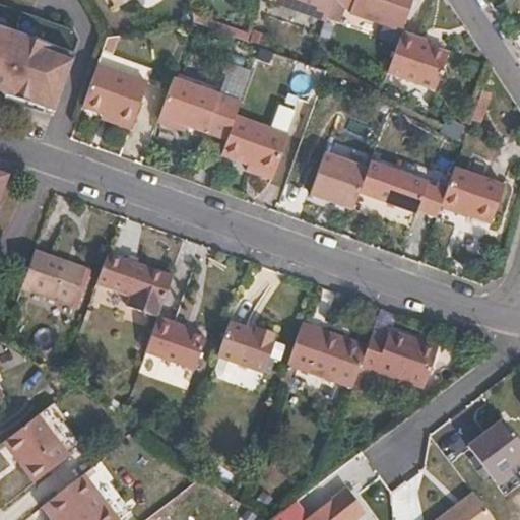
[(326,22),(332,4),(333,0),(270,0),(270,2),(326,22)]
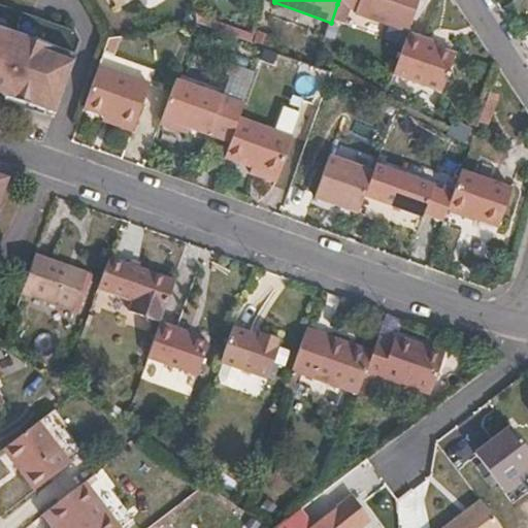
[(408,33),(420,0),(338,0),(337,4),(356,10),(355,14),(408,33)]
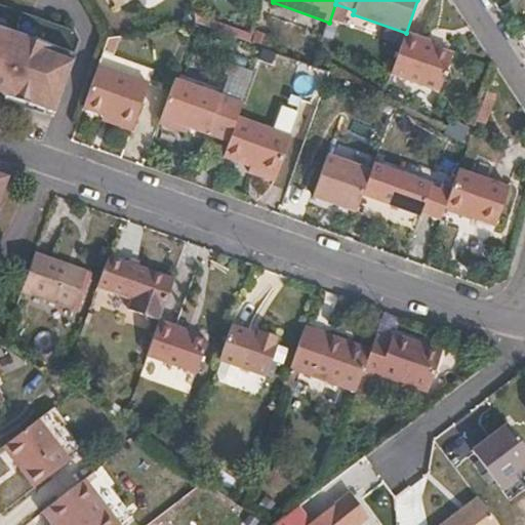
[(2,95),(37,108),(54,113),(80,41),(74,30),(0,3),(0,99),(1,101),(2,95)]
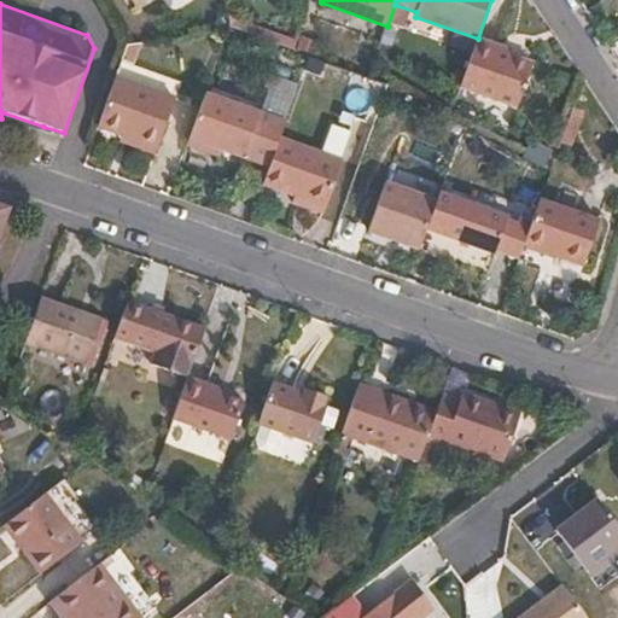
[(512,50),(478,39),(460,88),(517,108),(532,63),(509,56),(512,50)]
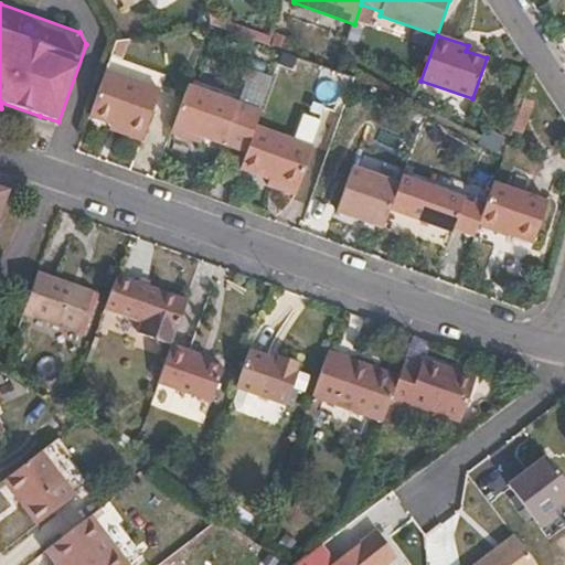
[(106,71),(89,117),(112,125),(144,136),(160,91),(106,71)]
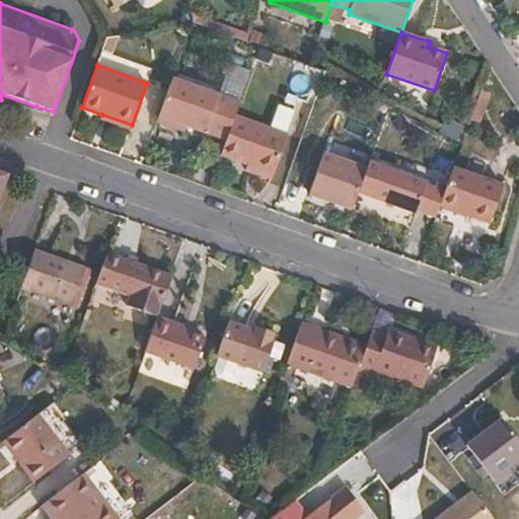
[(226,141),(235,117),(240,102),(173,78),(157,123),(174,129),(176,123),(188,127),(226,141)]
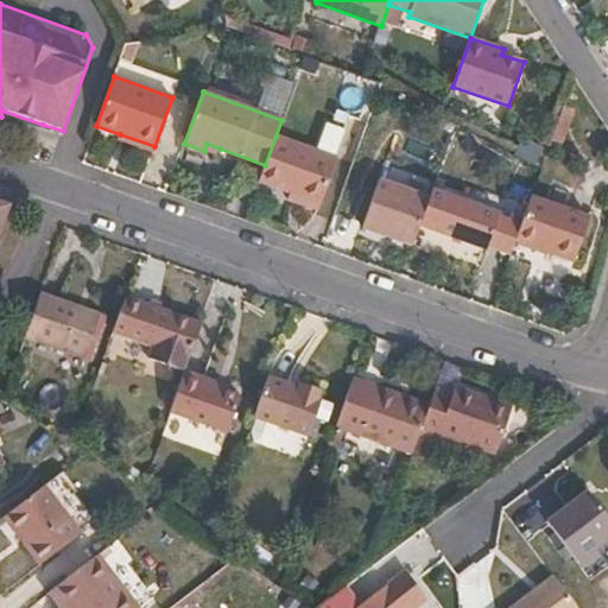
[(572,109),(563,106),(551,140),(561,144),(572,109)]
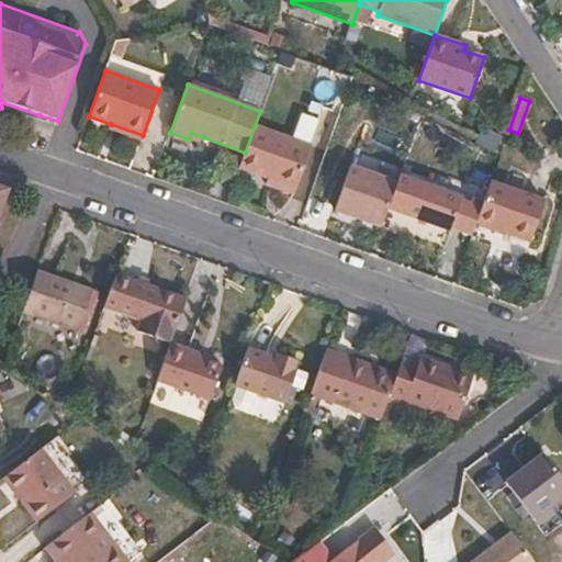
[(24,115),(37,120),(40,115),(2,102),(1,108),(24,115)]
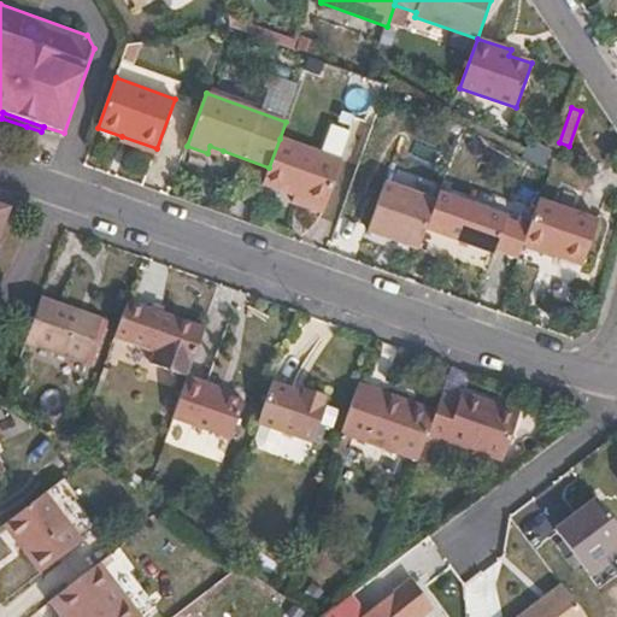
[(154,154),(157,148),(122,136),(119,142),(154,154)]
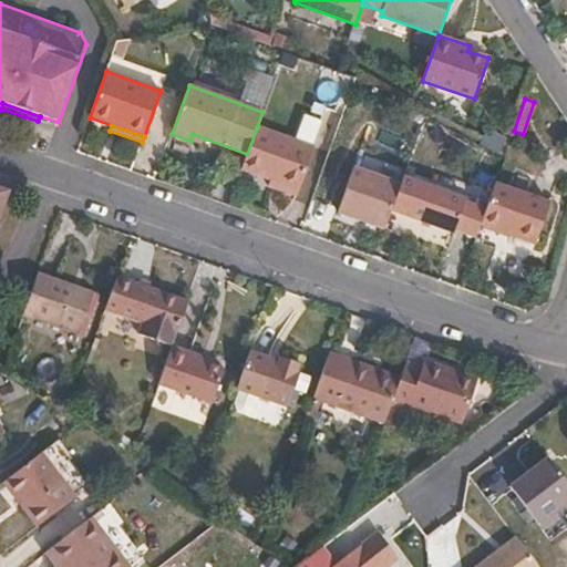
[(247,154),(241,169),(299,191),(315,148),(257,127),(247,154)]
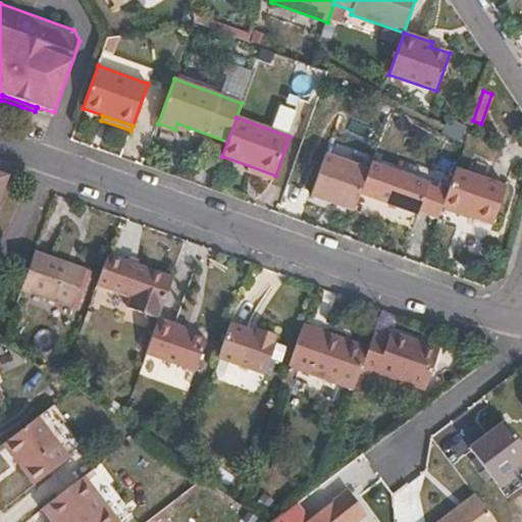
[(187,134),(189,127),(177,123),(175,129),(187,134)]
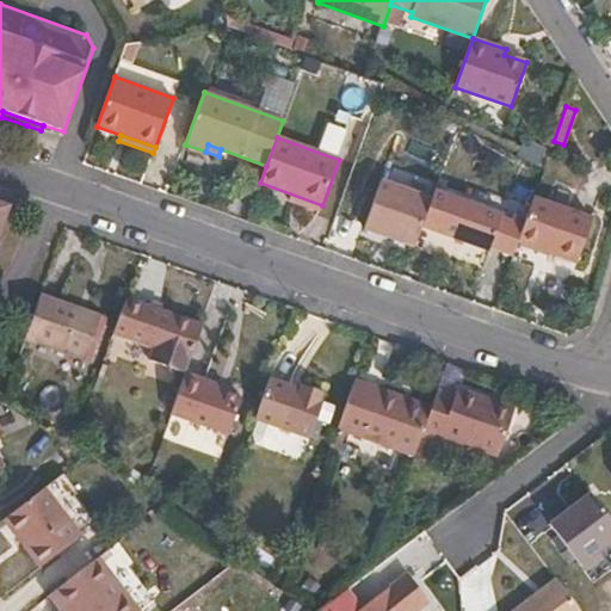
[(415,247),(423,227),(432,198),(381,180),(363,229),(415,247)]
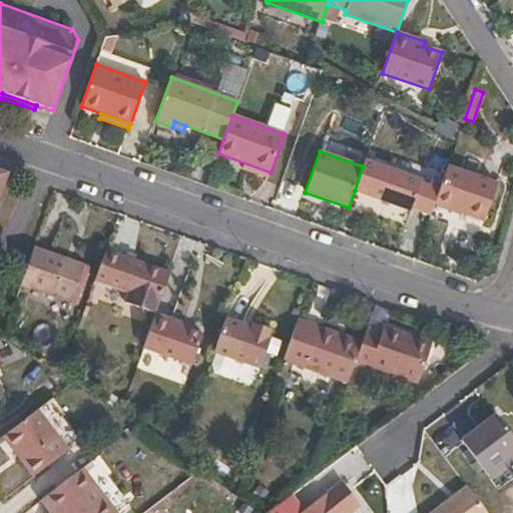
[(412,208),(431,215),(435,203),(440,189),(421,182),(423,180),(366,159),(363,166),(355,190),(411,211),(412,208)]
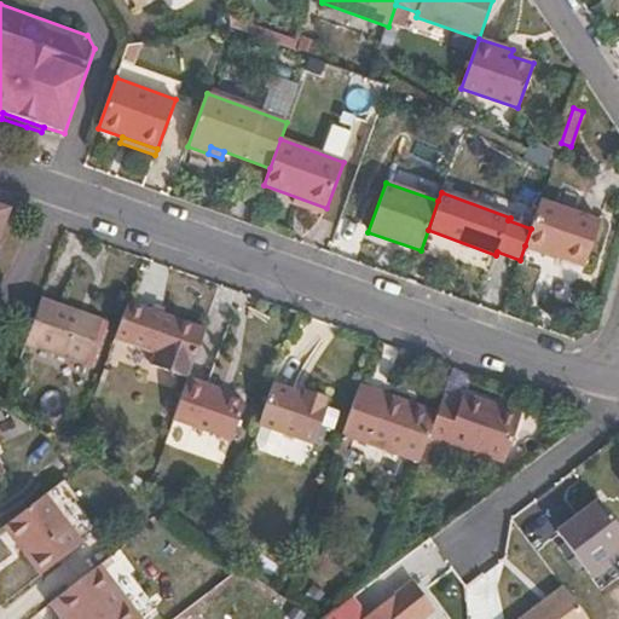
[(531,229),(525,246),(584,267),(601,221),(542,200),(531,229)]
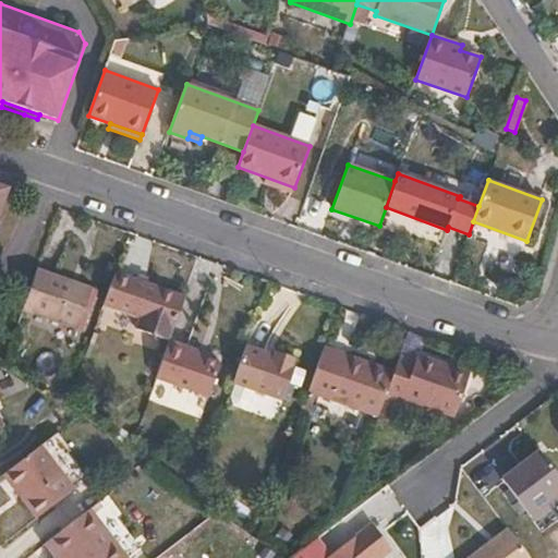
[(37,268),(22,311),(77,330),(93,288),(37,268)]
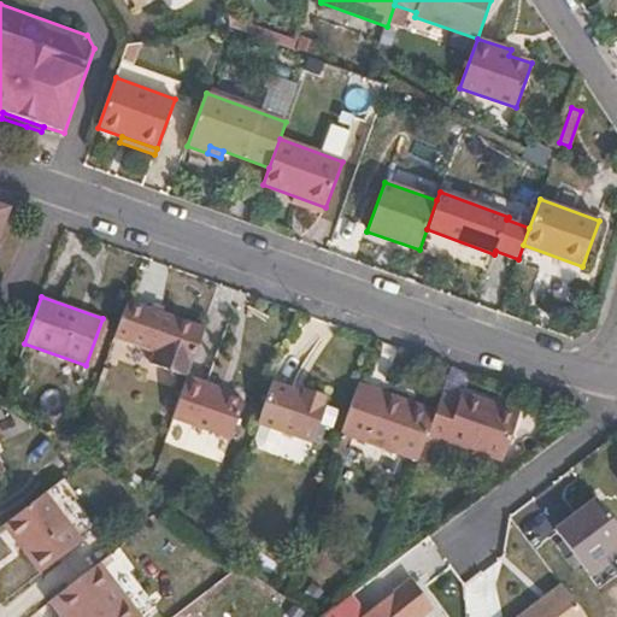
[(127,301),(115,338),(156,352),(151,364),(187,377),(187,376),(205,328),(127,301)]
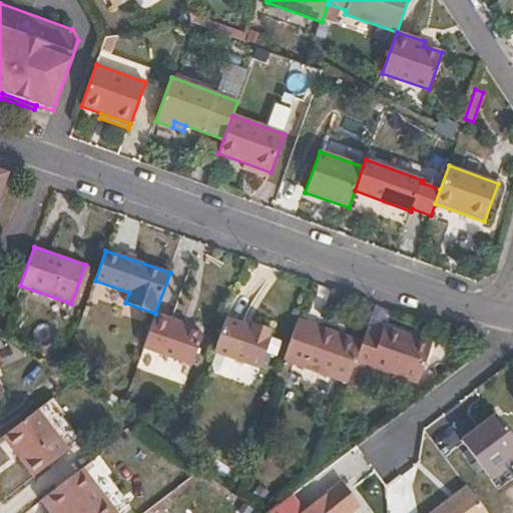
[(155,314),(143,348),(191,366),(202,334),(180,326),(182,322),(155,313),(155,314)]
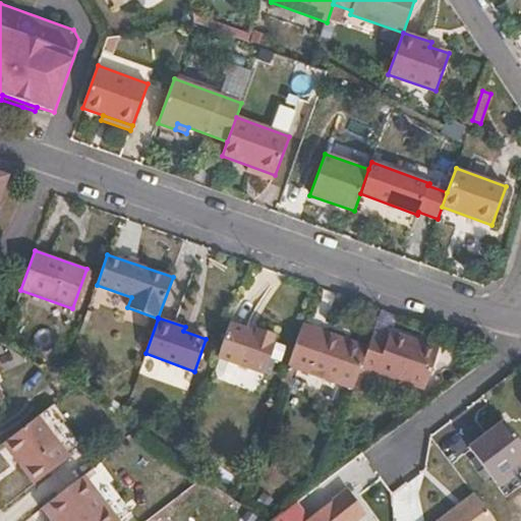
[(229,323),(217,358),(264,374),(278,339),(275,338),(276,336),(256,329),(255,332),(229,323)]
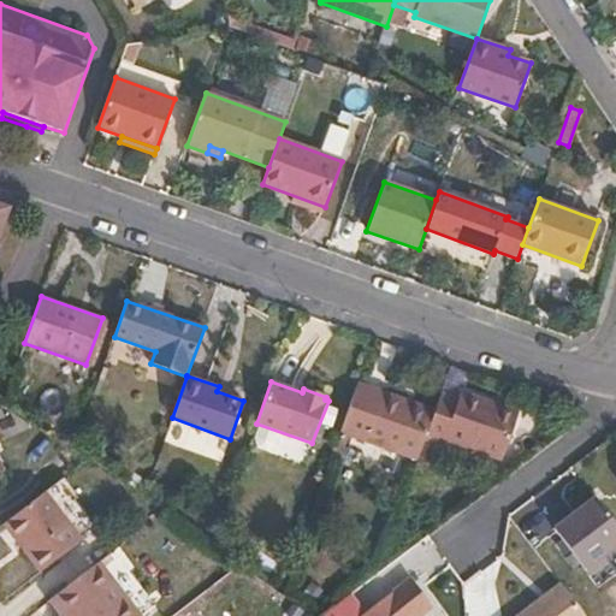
[(357,383),(339,433),(418,461),(424,440),(432,416),(403,406),(406,401),(357,383)]
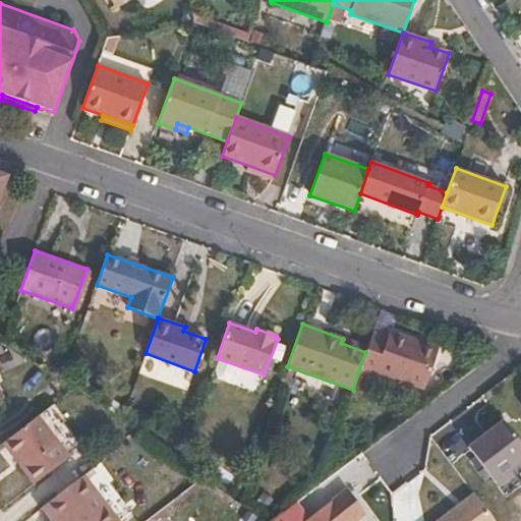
[(365,352),(358,372),(374,378),(377,372),(424,390),(439,349),(389,331),(387,338),(372,333),(367,347),(365,352)]
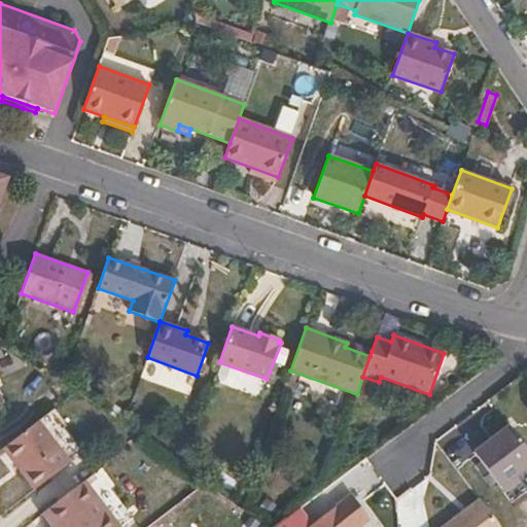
[(372,351),(347,343),(345,347),(370,356),(372,351)]
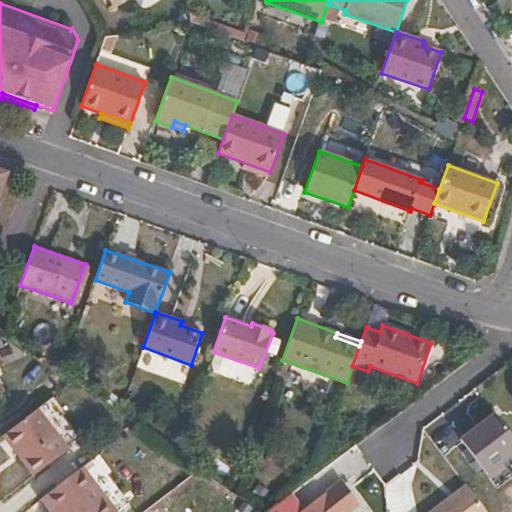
[(211,372),(239,379),(243,362),(214,356),(211,372)]
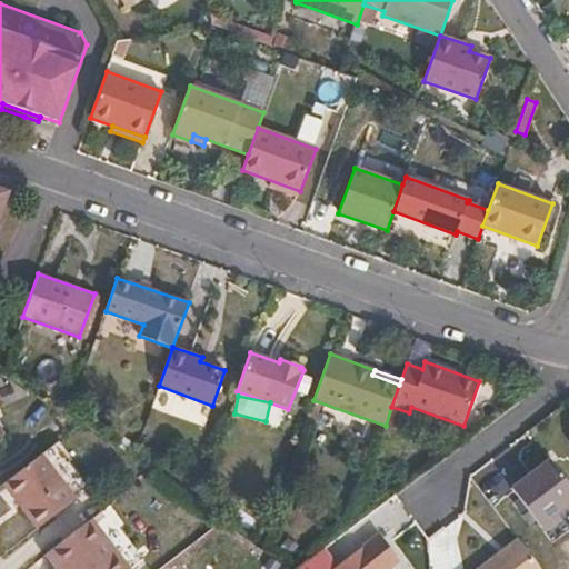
[(55,445),(3,483),(38,529),(89,489),(55,445)]
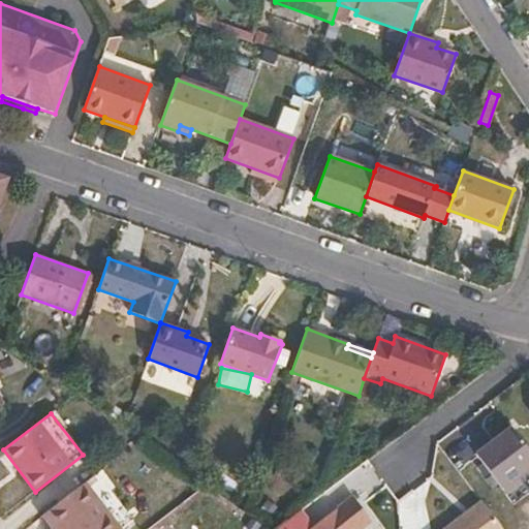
[(473,447),(502,496),(523,484),(518,474),(528,467),(528,450),(512,424),(473,447)]
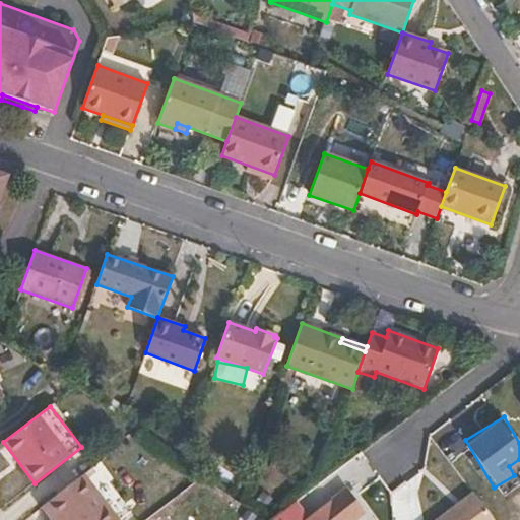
[(94,465),(42,507),(51,519),(121,519),(131,513),(94,465)]
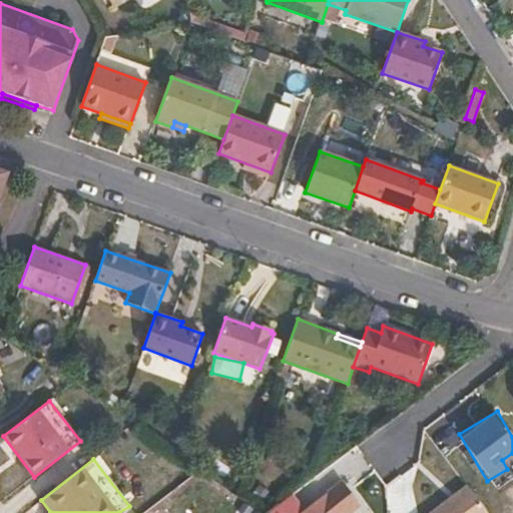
[(295,512),(351,512),(362,505),(340,478),(295,512)]
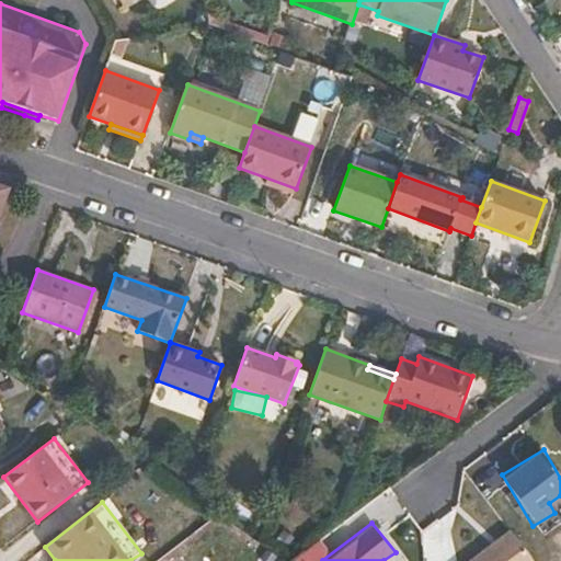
[(530,560),(511,530),(462,560),(530,560)]
